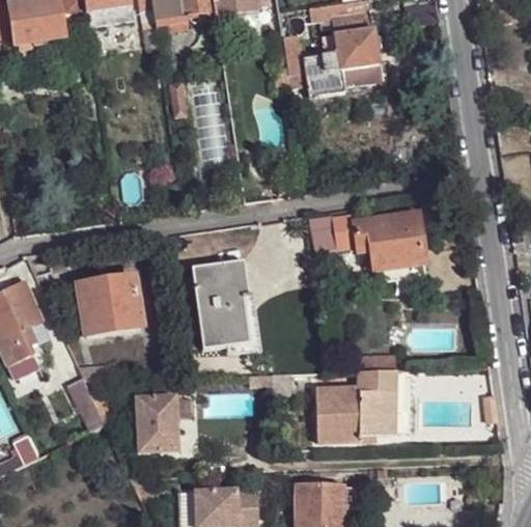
[(0,0),(0,38),(12,37),(7,0),(0,0)]
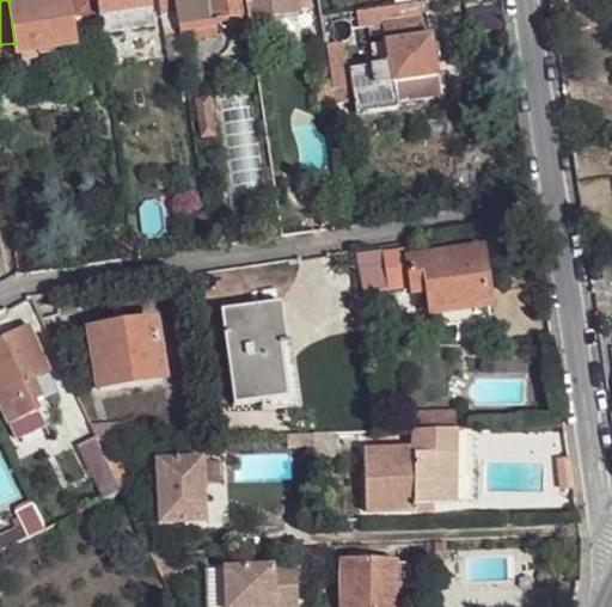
[(8,0),(14,43),(16,53),(22,51),(68,46),(73,44),(67,0),(48,0),(30,2),(30,0),(8,0)]
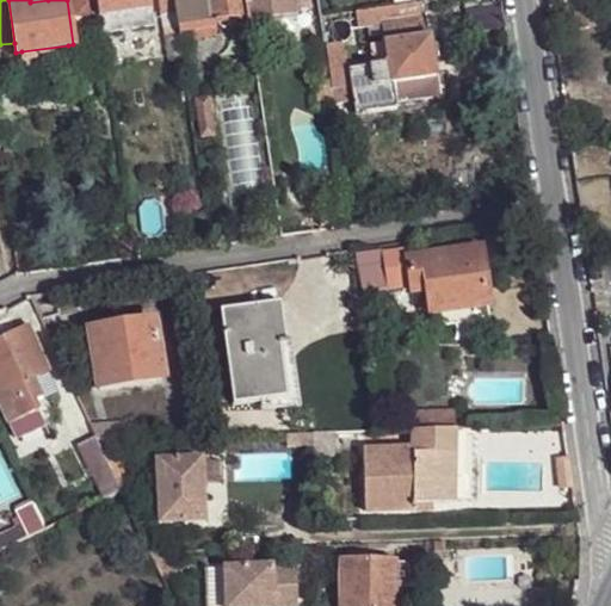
[(72,0),(74,16),(99,12),(97,0),(72,0)]
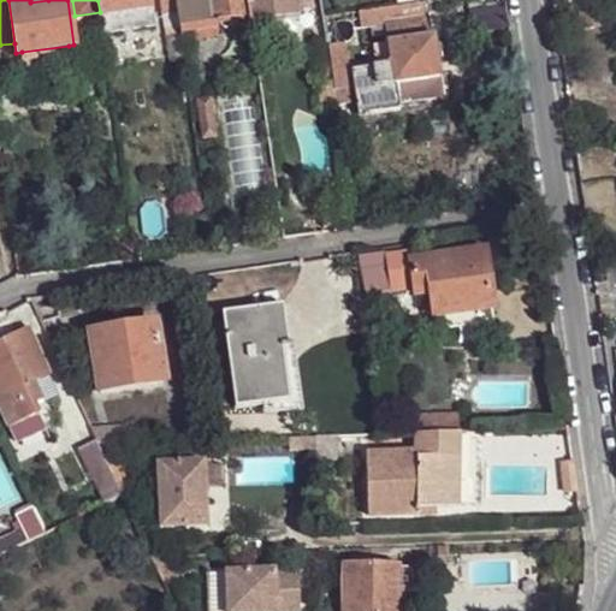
[(98,0),(100,12),(100,15),(152,6),(150,0),(98,0)]
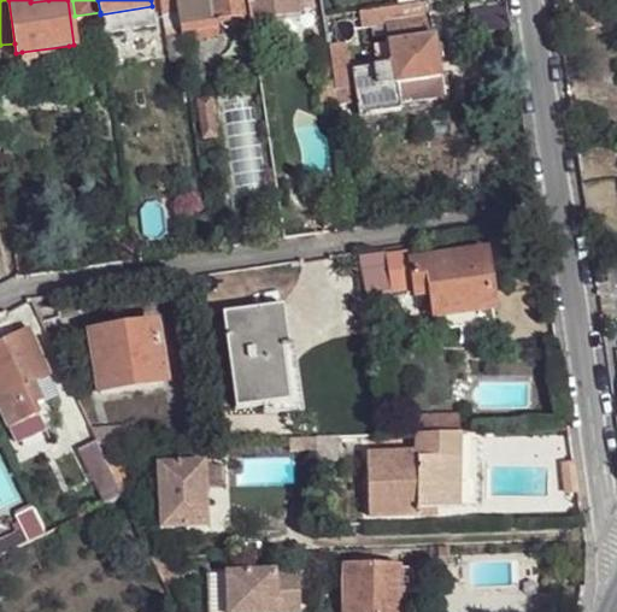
[(160,0),(162,11),(176,9),(175,0),(160,0)]
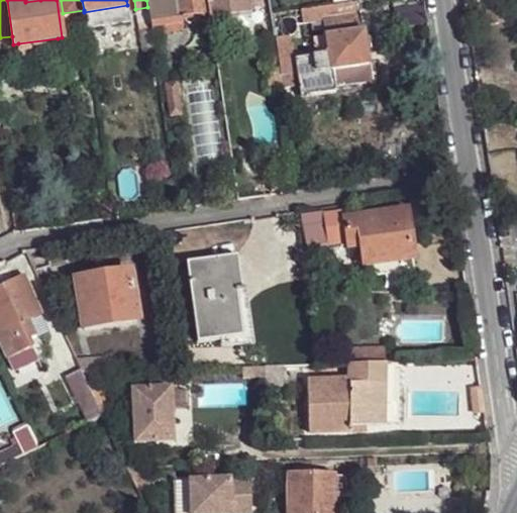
[(146,0),(147,7),(150,31),(182,26),(180,16),(202,12),(200,0),(146,0)]
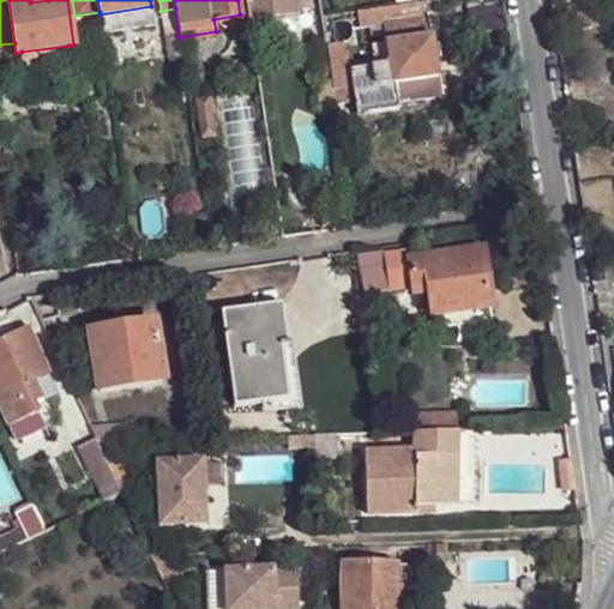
[(246,0),(250,17),(307,8),(306,0),(246,0)]
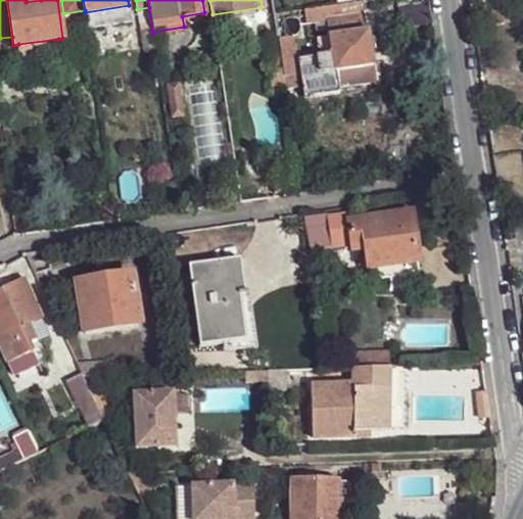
[(361,13),(359,0),(353,0),(336,2),(304,7),(305,16),(305,20),(312,19),(326,17),(361,13)]
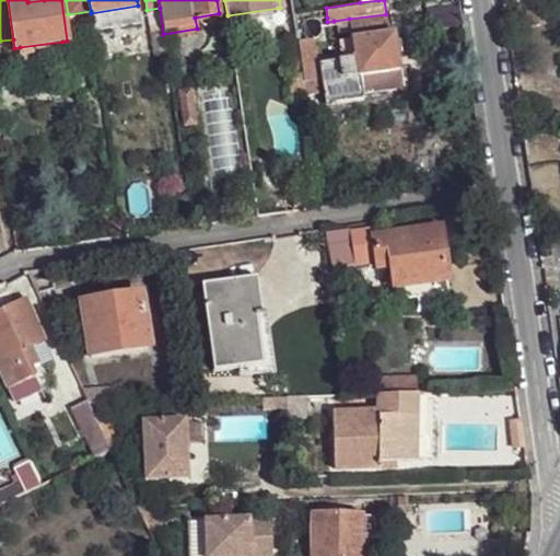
[(138,6),(91,13),(93,29),(140,21),(138,6)]
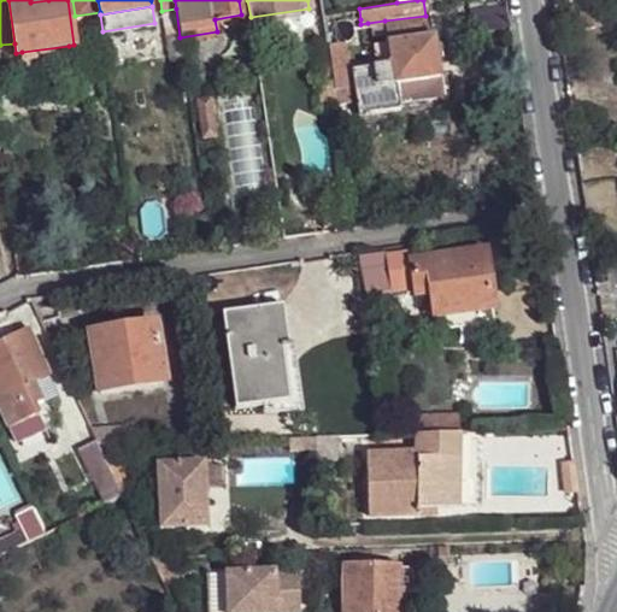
[(605,23),(603,7),(581,11),(583,27),(605,23)]
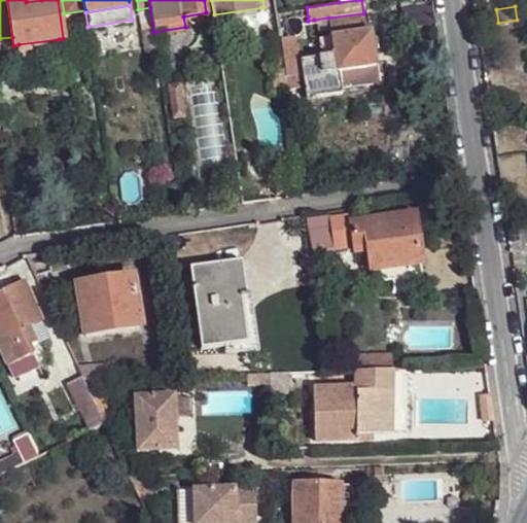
[(153,32),(150,7),(138,9),(139,28),(139,29),(143,47),(155,46),(153,32)]
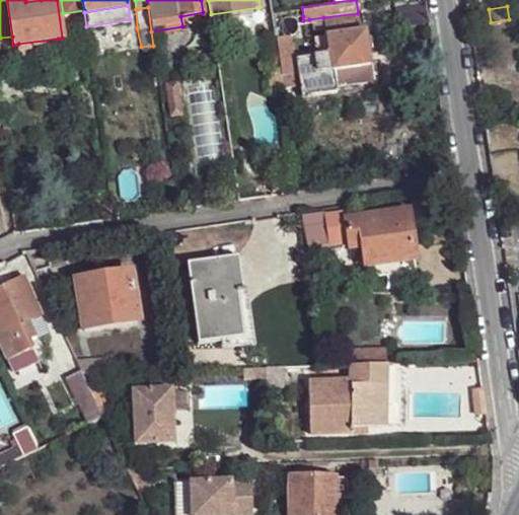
[(303,16),(302,7),(292,8),(293,18),(303,16)]
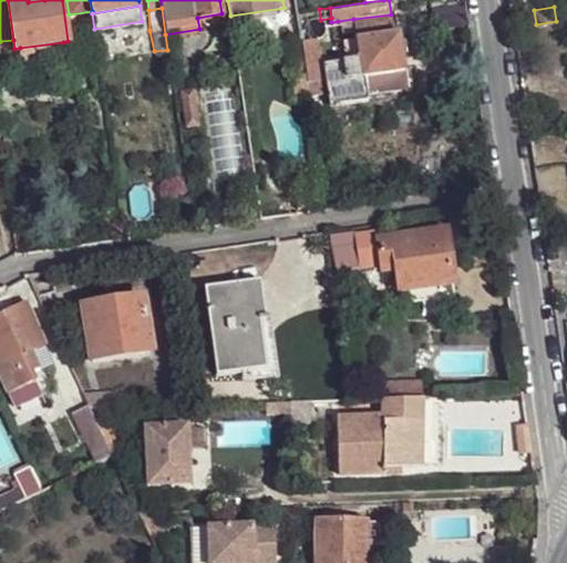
[(322,61),(329,103),(369,99),(368,93),(366,75),(403,70),(398,32),(395,32),(393,13),(391,14),(353,19),(354,30),(356,40),(359,57),(342,58),(322,61)]
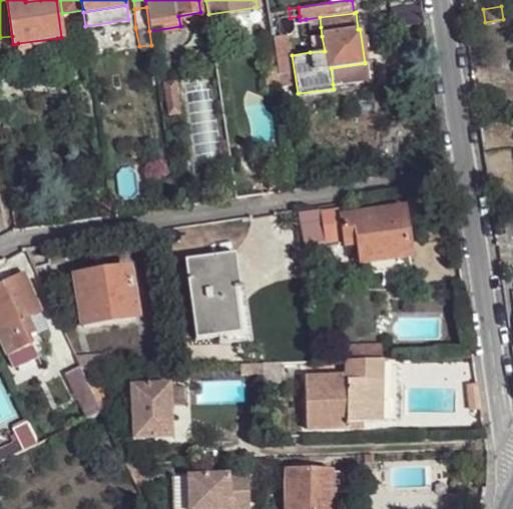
[(307,29),(321,27),(320,17),(306,19),(307,29)]
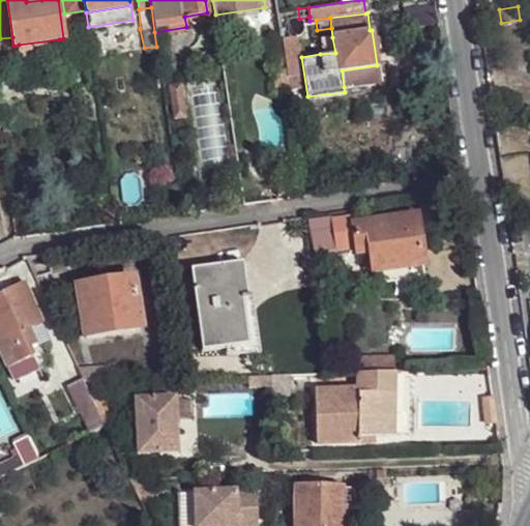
[(299,74),(293,36),(293,35),(291,36),(281,37),(286,75),(299,74)]
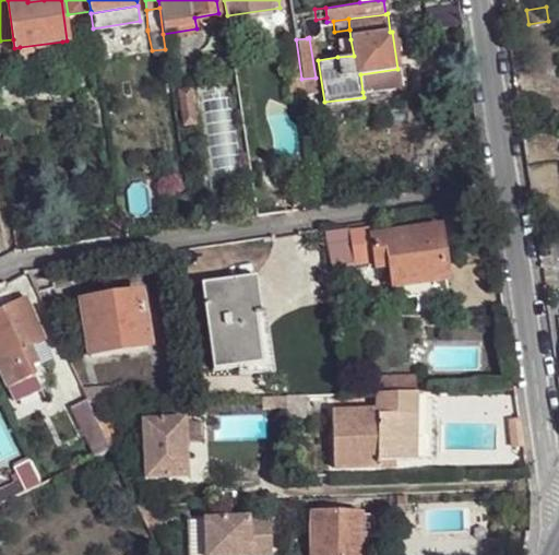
[(296,39),(295,39),(288,39),(292,65),(288,65),(292,95),(304,93),(301,79),(296,39)]
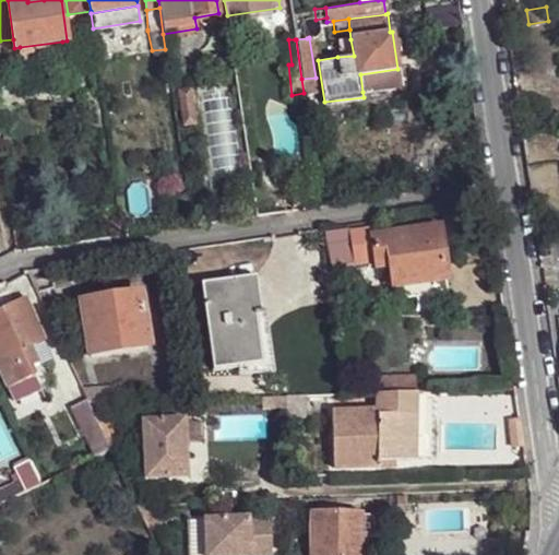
[(335,42),(337,57),(354,56),(351,39),(335,42)]
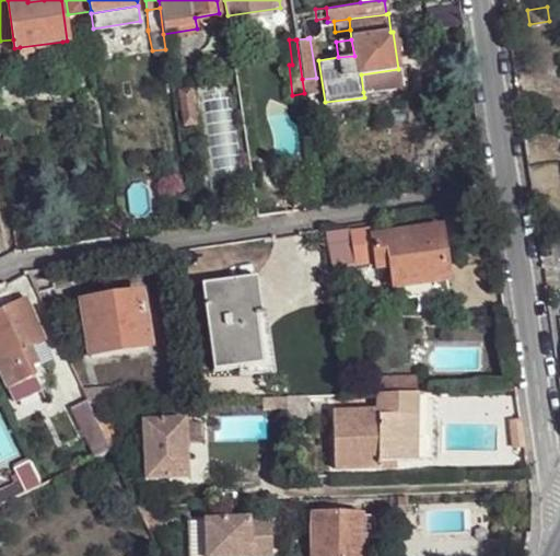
[(65,55),(62,42),(20,47),(21,61),(65,55)]
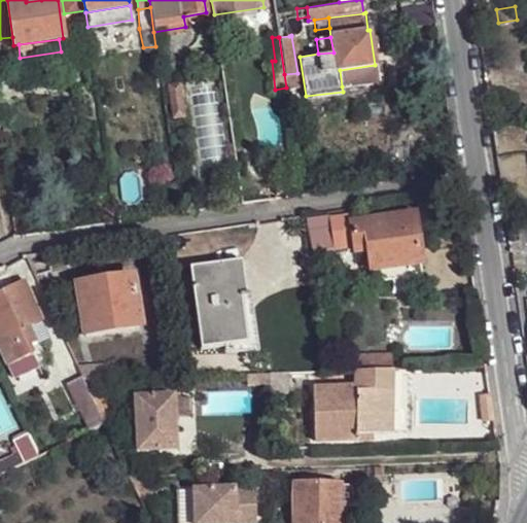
[(377,81),(375,65),(340,70),(342,86),(377,81)]
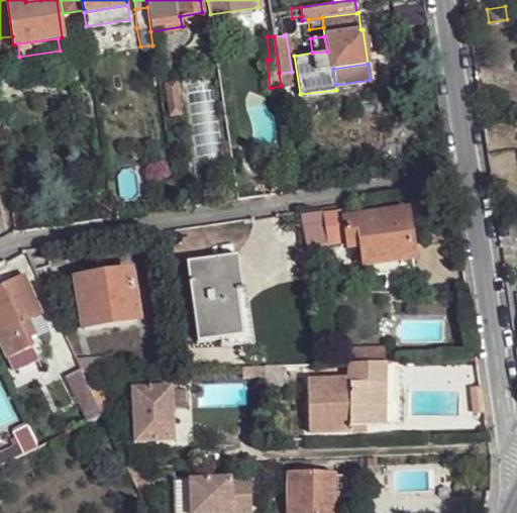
[(176,80),(164,82),(169,114),(181,113),(176,80)]
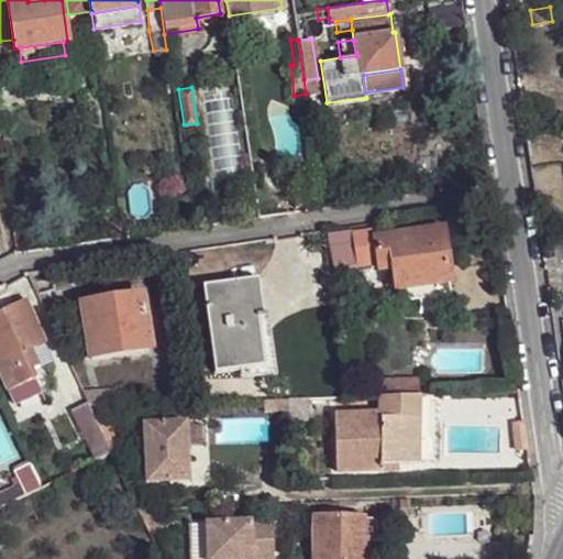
[(562,139),(562,129),(550,130),(552,150),(562,148),(562,139)]
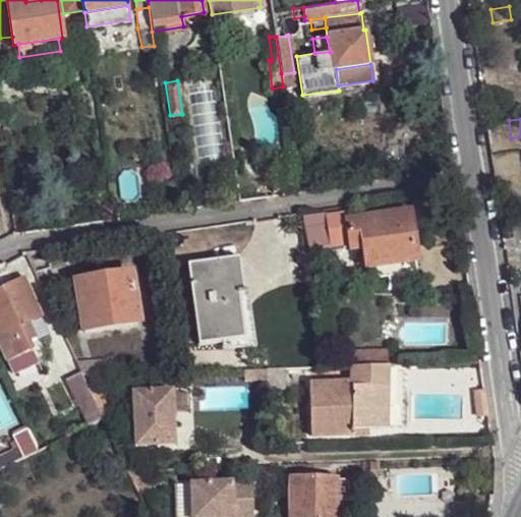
[(486,124),(488,141),(511,138),(509,120),(486,124)]
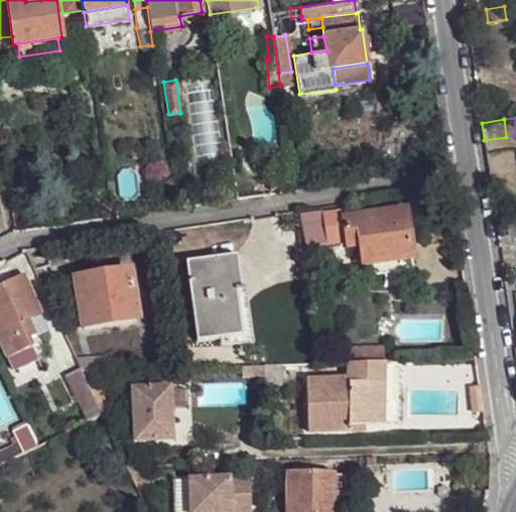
[(515,150),(486,155),(491,181),(515,176),(515,150)]
